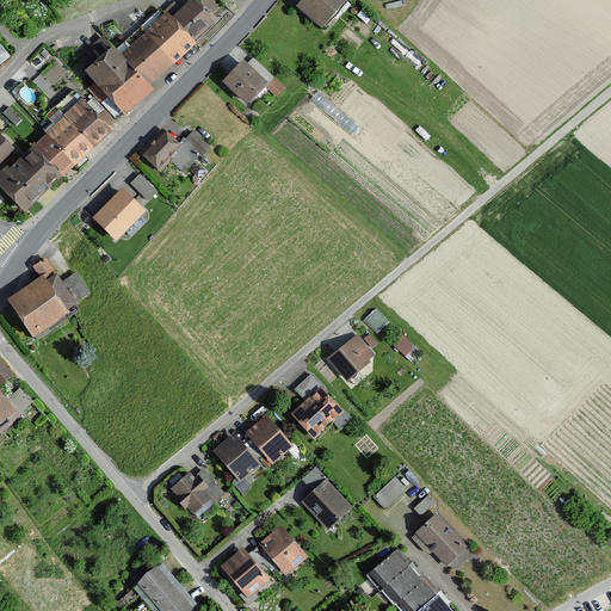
[(113,48),(86,74),(125,116),(153,90),(150,86),(196,44),(193,42),(215,22),(193,0),(192,0),(173,18),(168,12),(121,56),(113,48)]
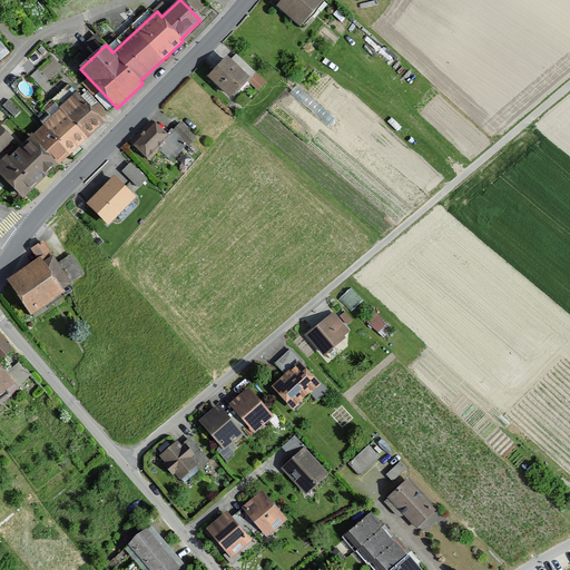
[(324,0),(283,0),(277,8),(301,28),(324,0)]
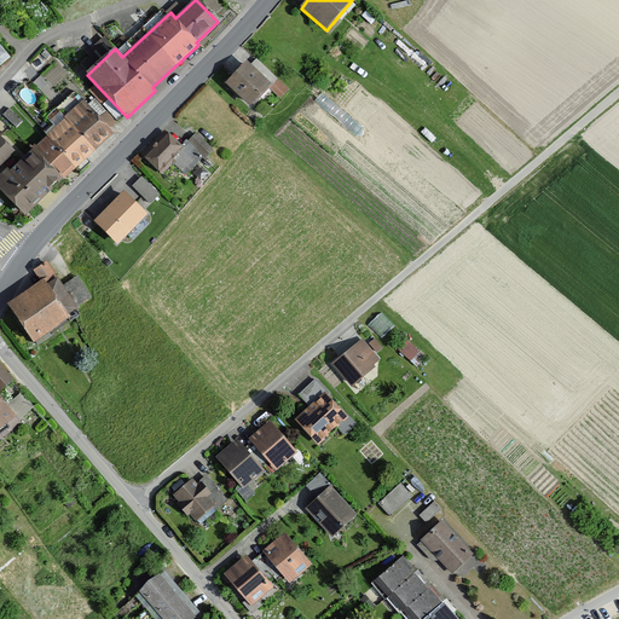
[(0,41),(0,65),(12,56),(0,41)]
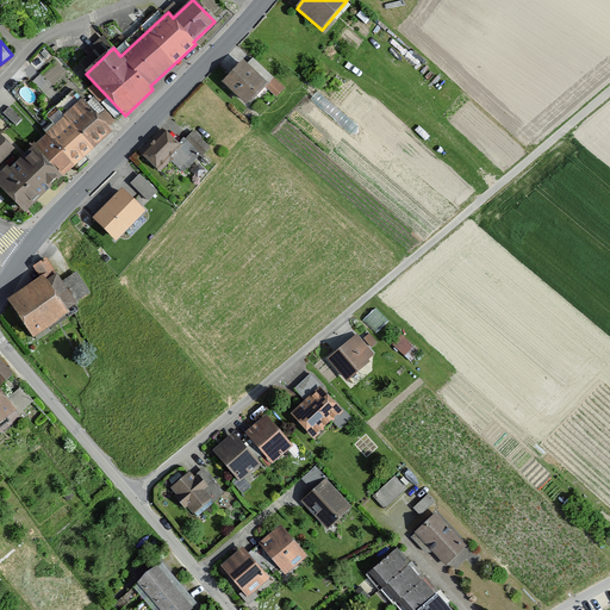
[(248,56),(223,83),(248,106),(273,79),(248,56)]
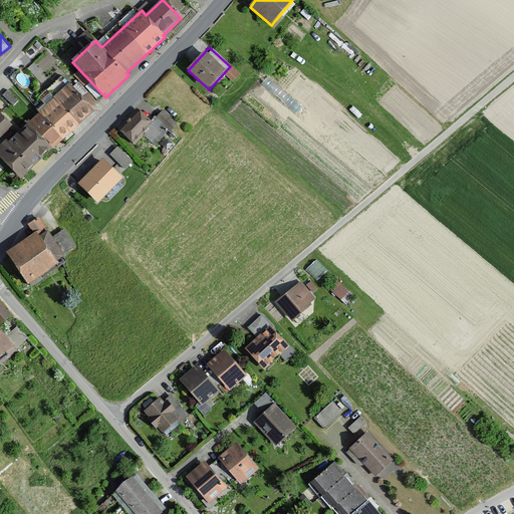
[(6,141),(0,147),(0,157),(21,180),(52,150),(92,109),(68,84),(25,126),(29,130),(22,137),(19,134),(9,144),(6,141)]
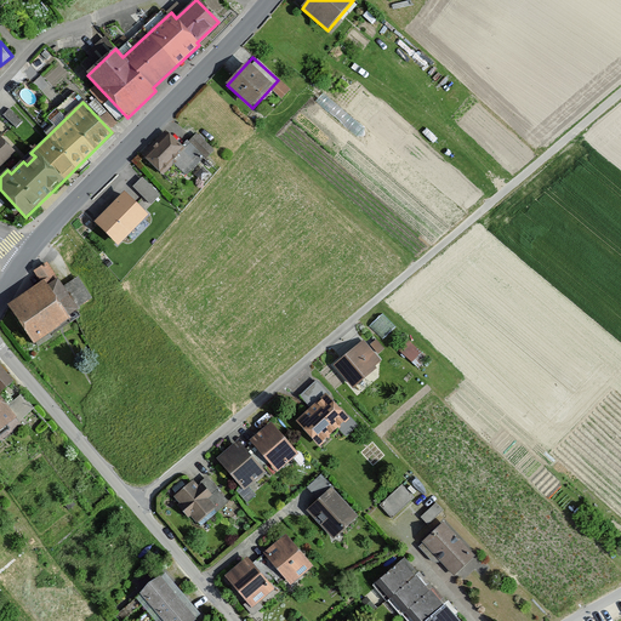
[(11,107),(4,113),(16,126),(23,120),(11,107)]
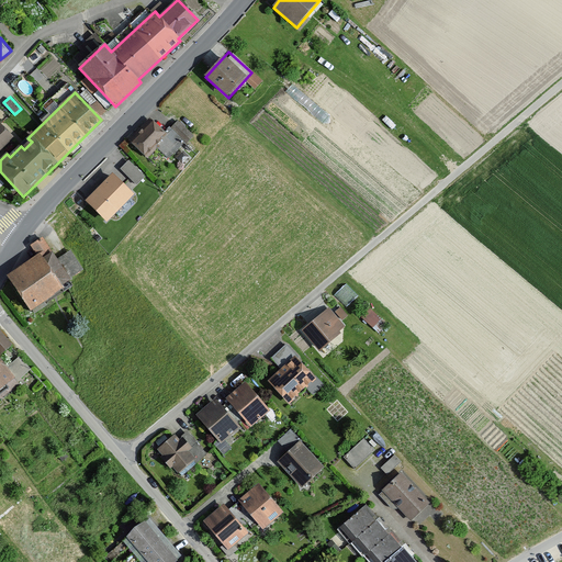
[(165,134),(152,122),(131,144),(146,157),(155,147),(168,160),(191,136),(176,122),(165,134)]
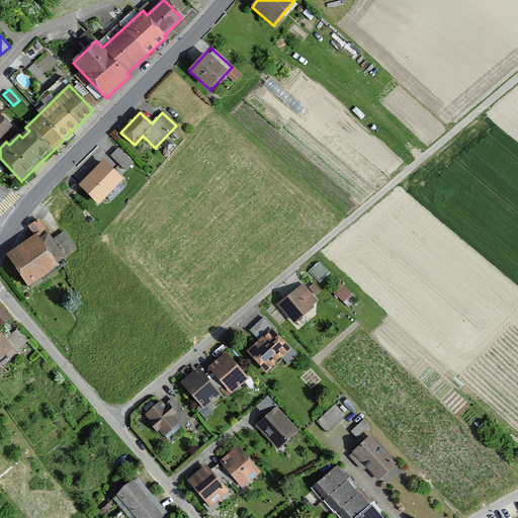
[(0,138),(10,128),(0,117),(0,138)]
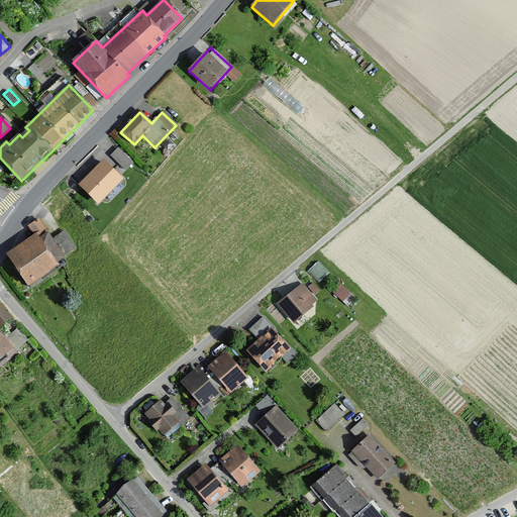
[(122,173),(134,161),(118,145),(107,159),(122,173)]
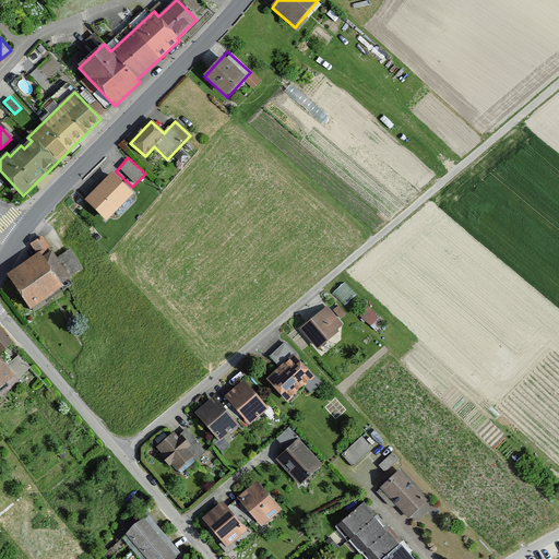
[(132,193),(110,173),(84,200),(106,221),(132,193)]
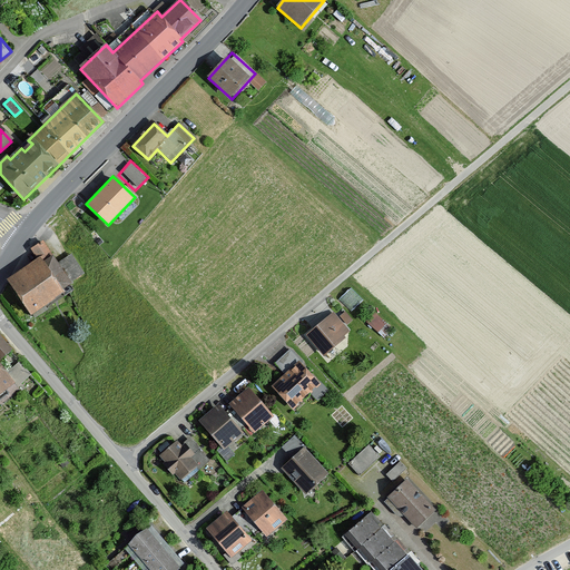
[(37,261),(8,279),(32,315),(65,293),(62,290),(71,284),(70,282),(82,274),(69,255),(58,263),(43,241),(30,249),(37,261)]
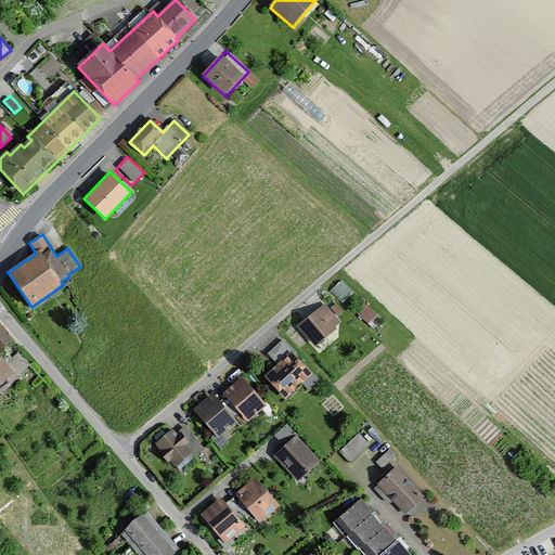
[(331,289),(343,302),(355,292),(343,279),(331,289)]
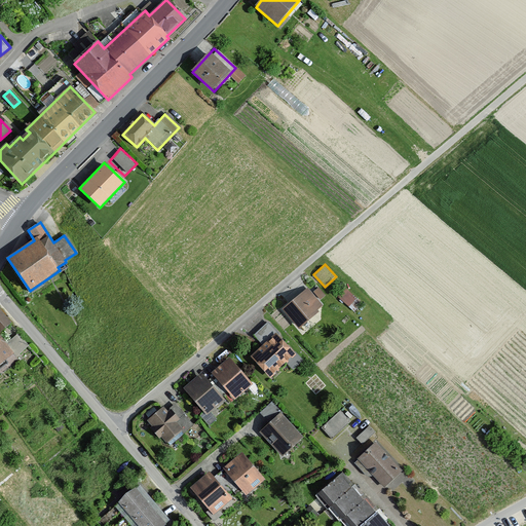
[(307,288),(283,309),(300,329),(320,312),(316,309),(323,305),(307,288)]
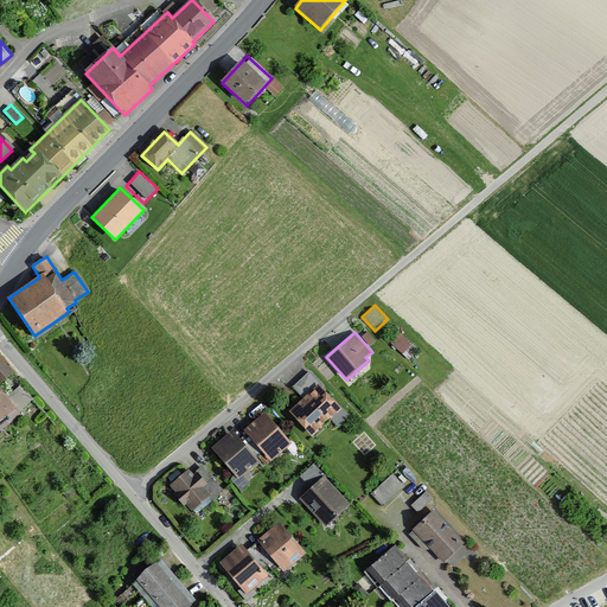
[(402,333),(394,343),(409,358),(419,349),(402,333)]
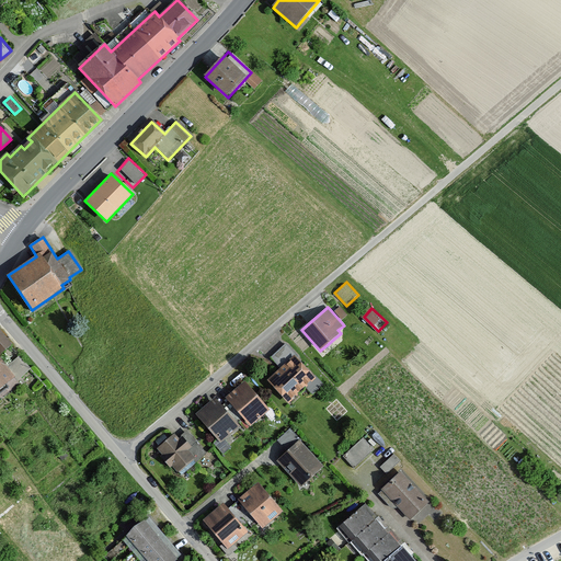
[(0,388),(15,377),(0,356),(0,354),(12,345),(0,330),(0,388)]
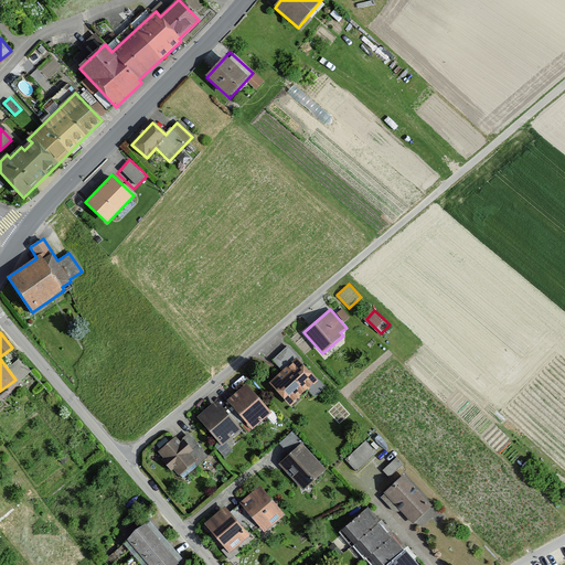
[(283,371),(269,383),(290,406),(308,390),(315,397),(326,386),(318,379),(316,380),(298,360),(299,359),(288,345),(273,360),(283,371)]
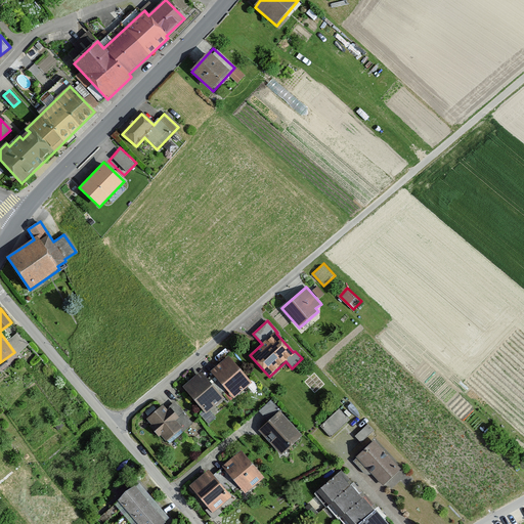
[(18,331),(7,340),(18,353),(30,344),(18,331)]
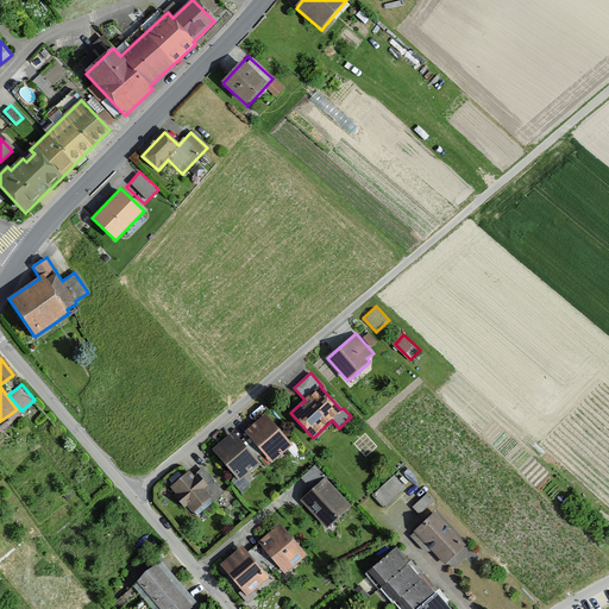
[(245,432),(249,435),(245,439),(261,456),(264,452),(272,462),(293,444),(265,414),(245,432)]
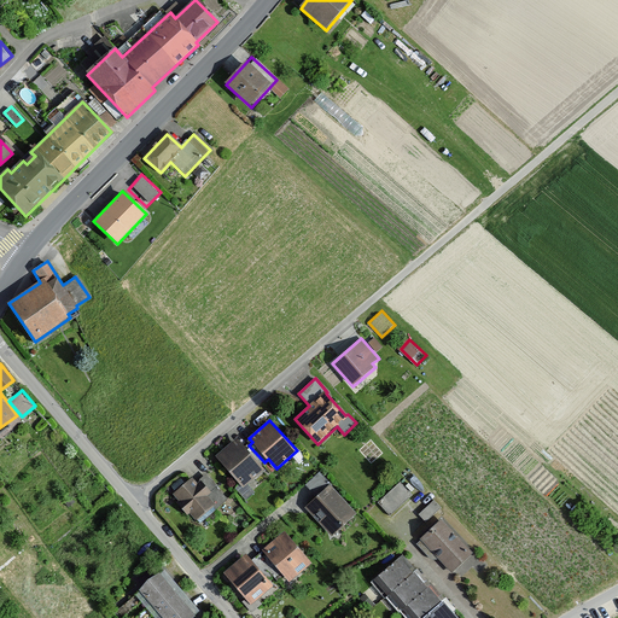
[(237,438),(216,456),(244,488),(264,470),(261,466),(264,462),(249,445),(245,448),(237,438)]
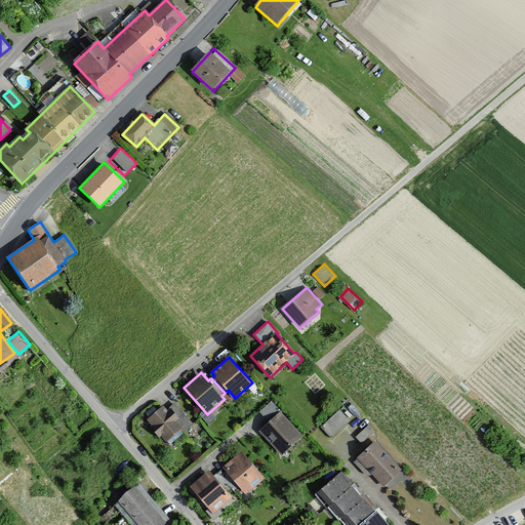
[(303,437),(271,402),(260,412),(270,422),(259,432),(281,455),(303,437)]
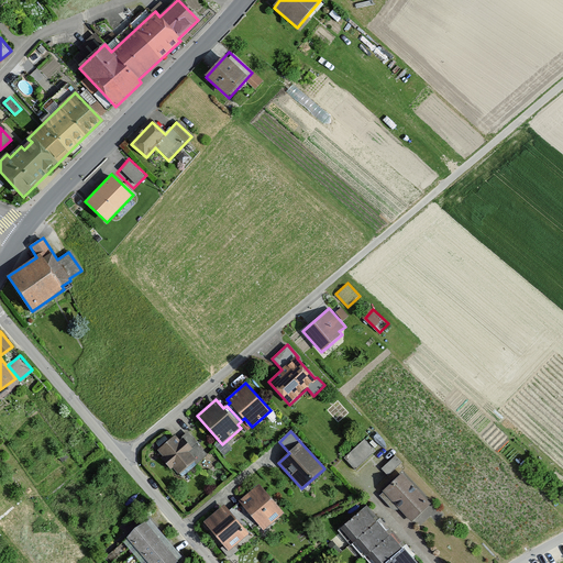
[(175,434),(158,450),(164,455),(161,459),(170,470),(173,466),(183,477),(207,455),(187,432),(179,440),(175,434)]
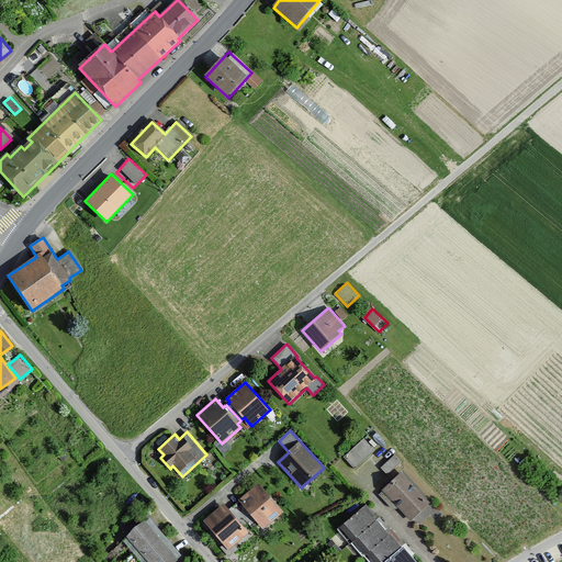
[(363,439),(345,457),(356,469),(374,450),(363,439)]
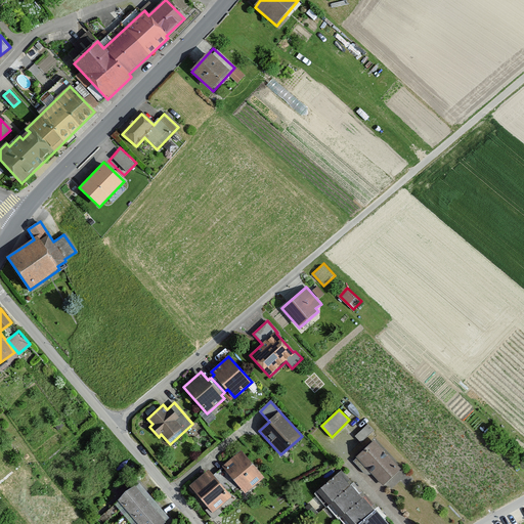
[(375,431),(367,424),(355,436),(361,443),(375,431)]
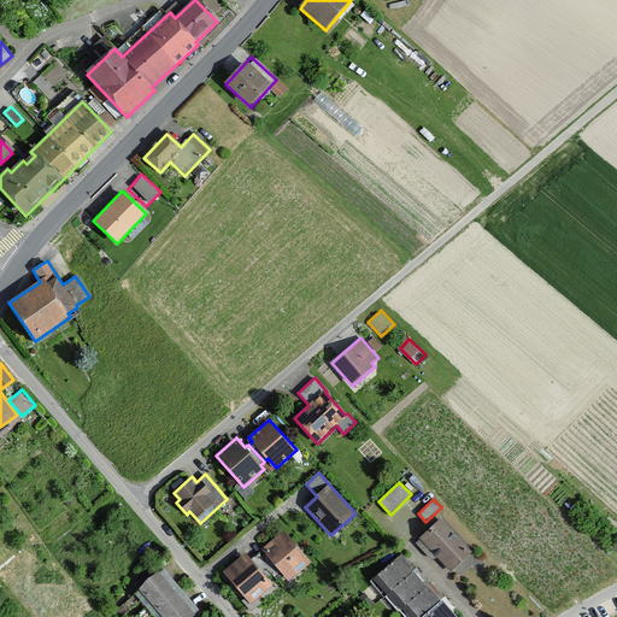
[(472,552),(441,518),(419,538),(421,540),(417,542),(430,557),(438,557),(451,571),(472,552)]
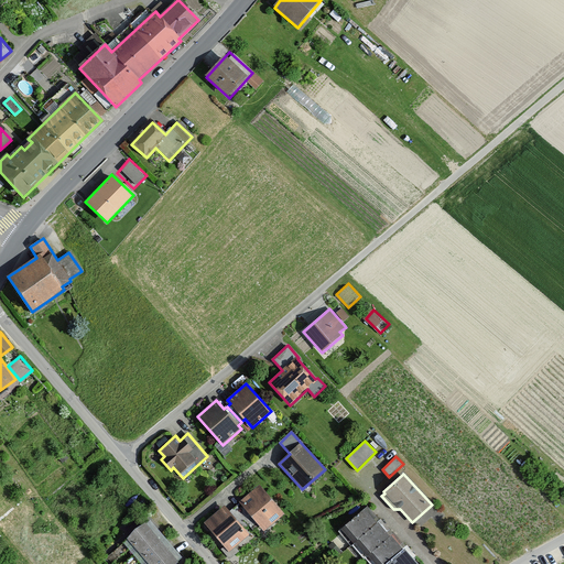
[(284,514),(259,485),(239,501),(243,506),(239,510),(250,523),(255,528),(259,524),(264,531),(284,514)]
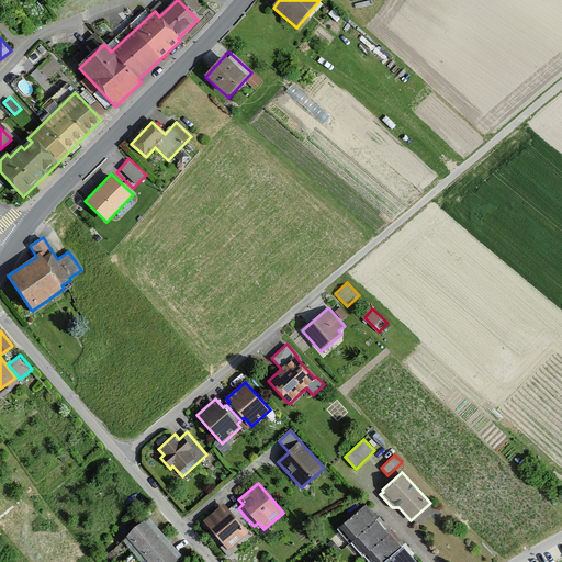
[(228,512),(223,504),(203,520),(228,550),(248,532),(243,526),(249,521),(238,508),(236,506),(228,512)]
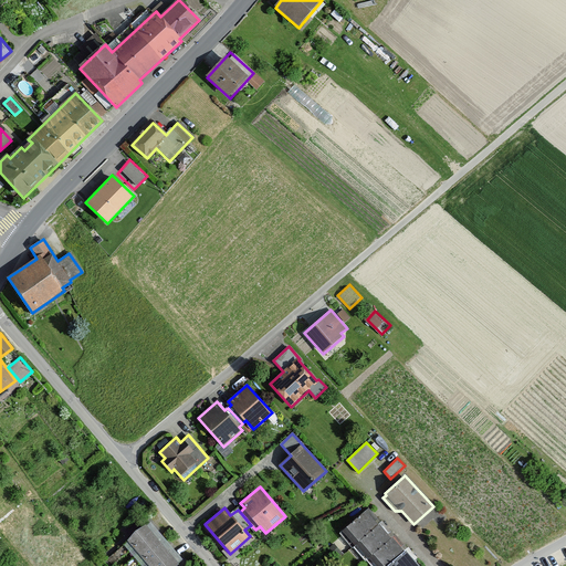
[(366,510),(343,531),(368,559),(369,558),(376,565),(418,565),(407,552),(405,553),(392,538),(391,540),(366,510)]
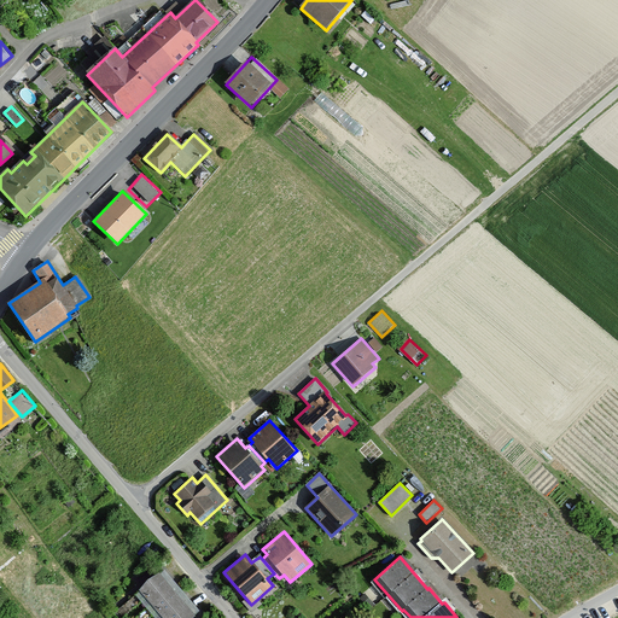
[(159,575),(139,592),(161,617),(193,617),(196,617),(159,575)]
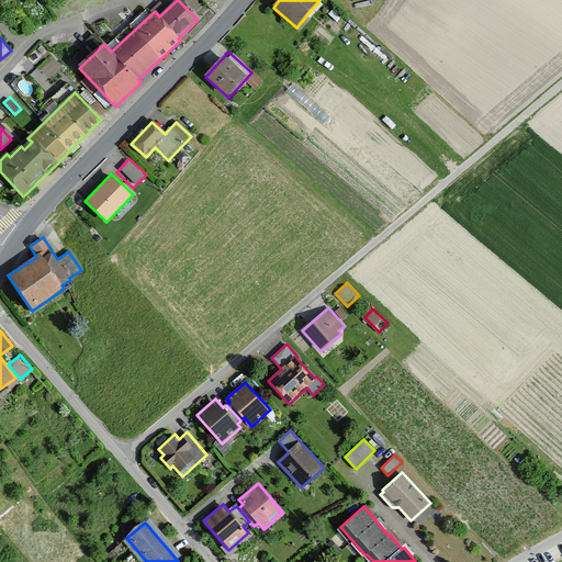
All buildings are outlined.
